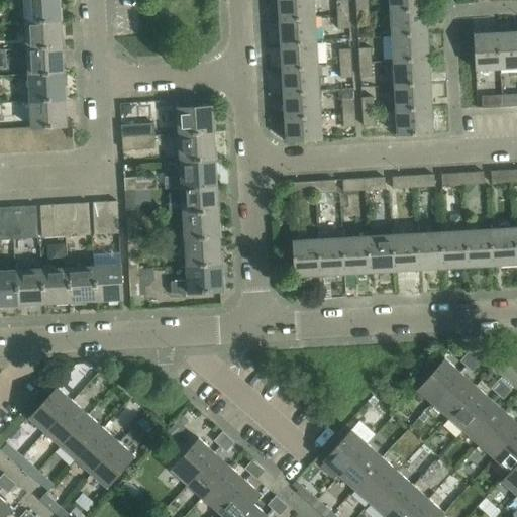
[(58,0),(24,0),(25,23),(60,21),(58,0)]
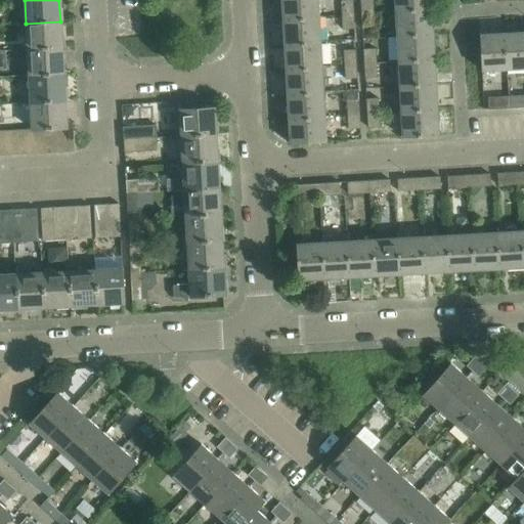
[(317,0),(281,0),(284,19),(318,17),(317,0)]
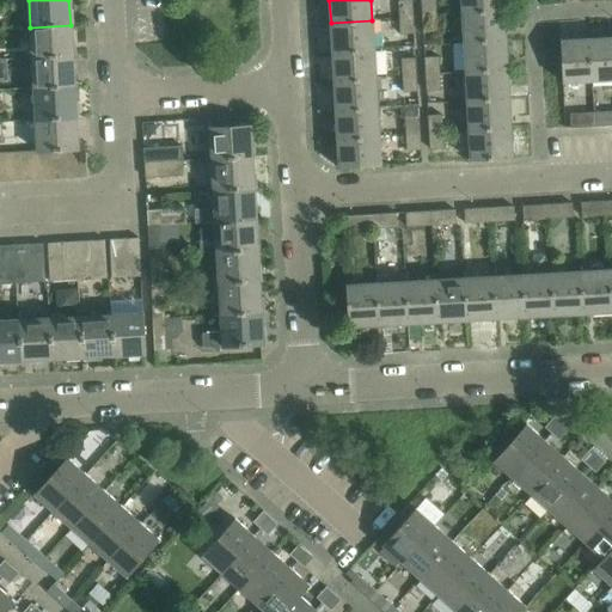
[(428,0),(421,0),(422,17),(436,17),(434,0),(428,0)]
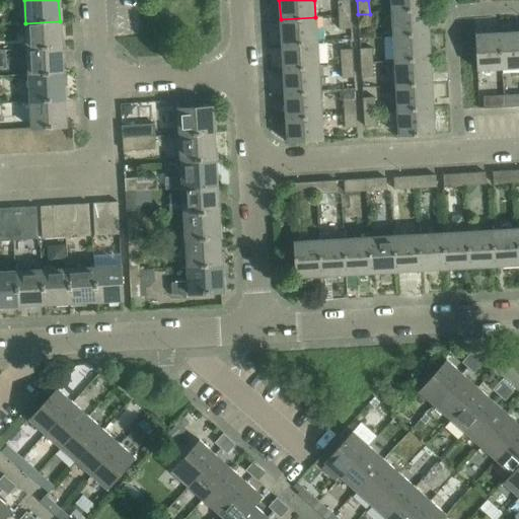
[(426,0),(391,0),(392,12),(427,10),(426,0)]
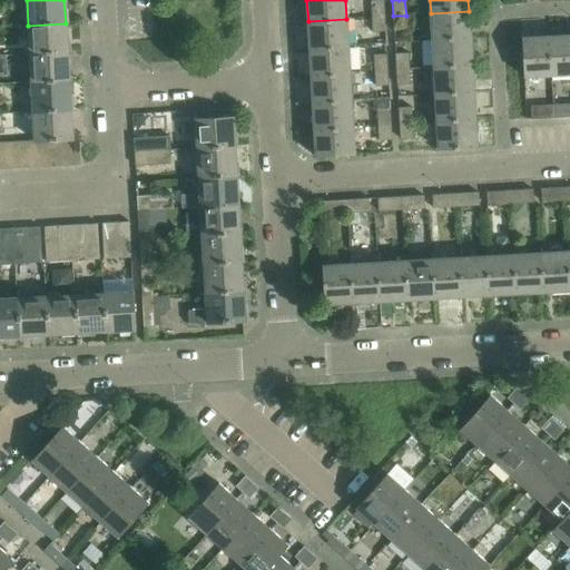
[(371,1),(372,17),(384,17),(383,1),(371,1)]
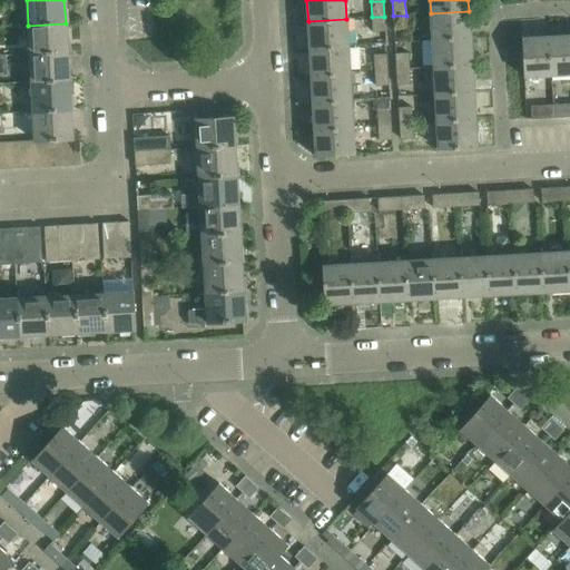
[(469,11),(431,13),(432,41),(471,39),(469,11)]
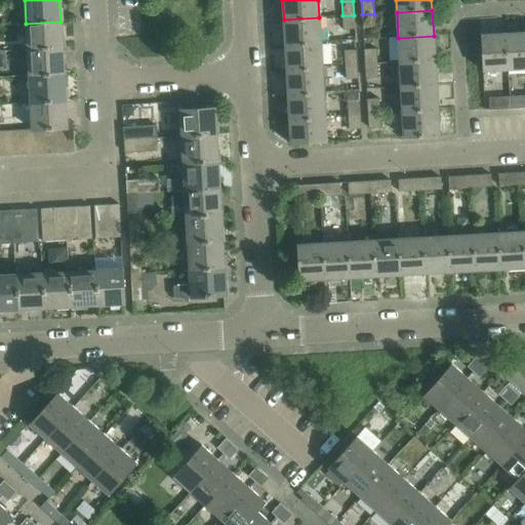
[(374,14),(362,14),(363,29),(375,29),(374,14)]
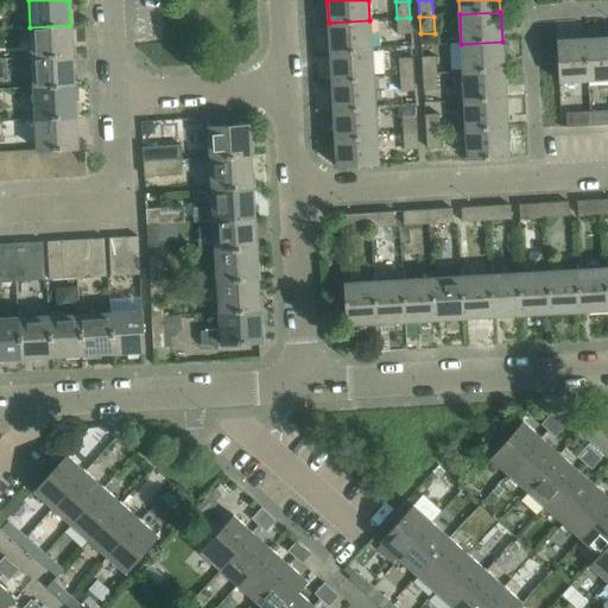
[(410,18),(397,18),(397,35),(411,35),(410,18)]
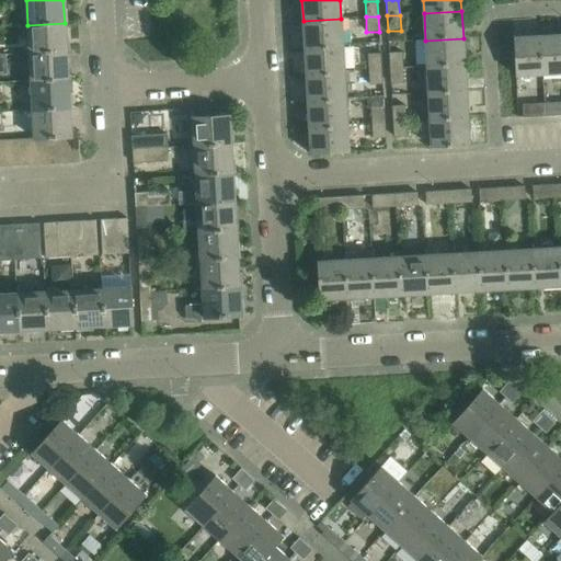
[(341,19),(304,21),(305,47),(343,45),(341,19)]
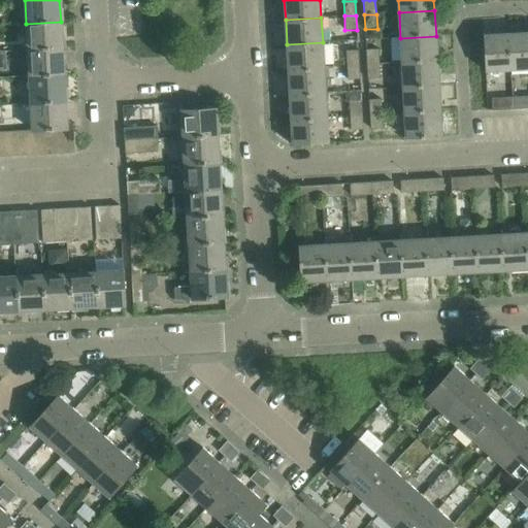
[(61,22),(26,24),(28,51),(63,48),(61,22)]
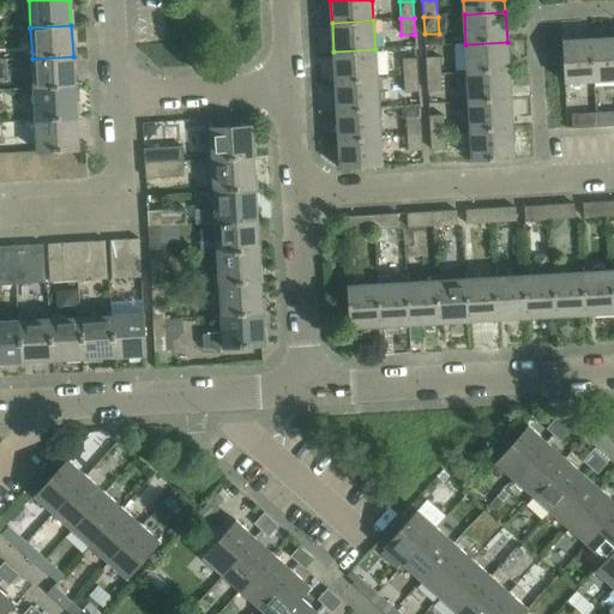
[(613,38),(593,40),(595,82),(613,80),(613,38)]
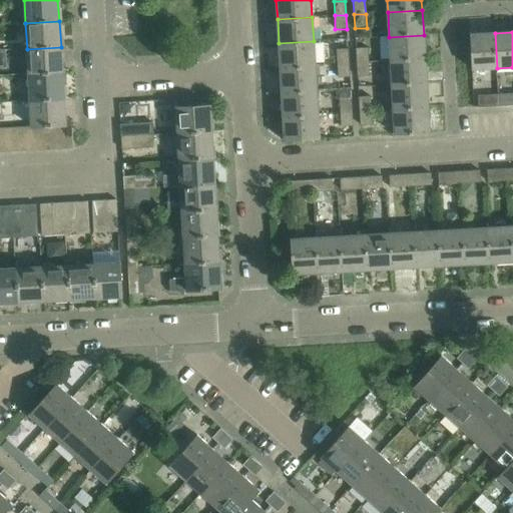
[(497,68),(495,33),(470,35),(470,47),(472,70),(497,68)]
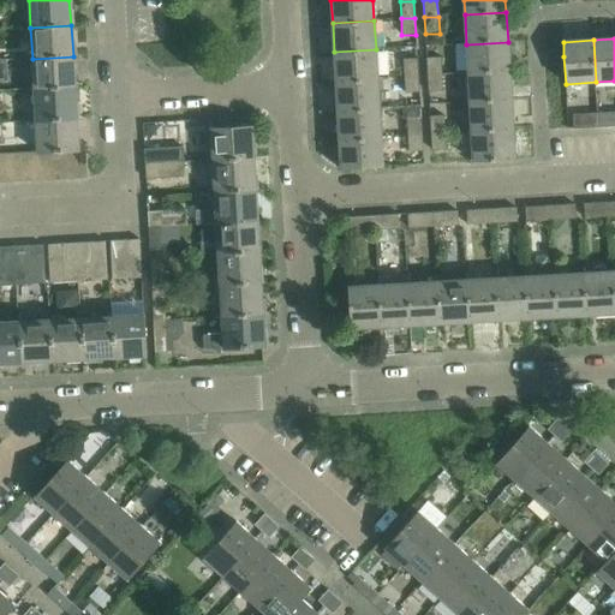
[(508,42),(466,45),(467,73),(509,71),(508,42)]
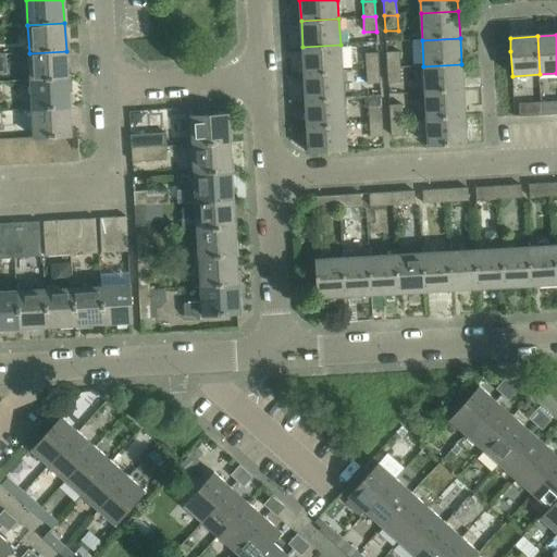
[(341,45),(302,47),(305,73),(342,71),(341,45)]
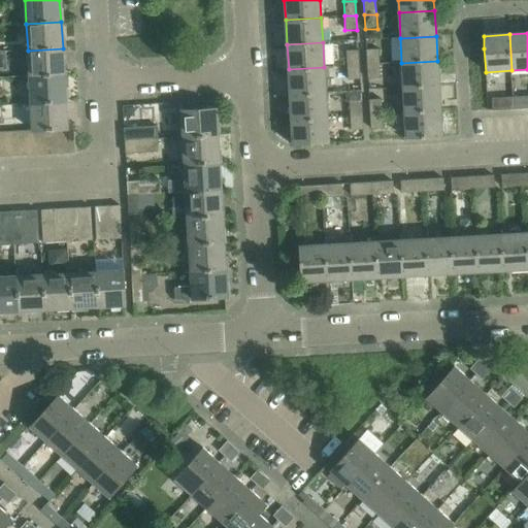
[(63,48),(28,51),(29,77),(64,74),(63,48)]
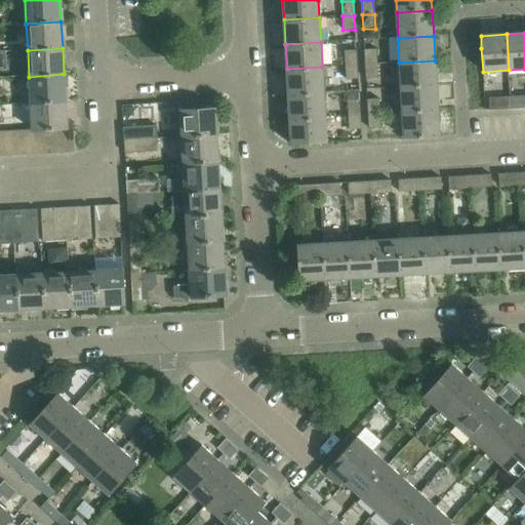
[(483,72),(481,48),(467,49),(469,90),(484,90),(483,72)]
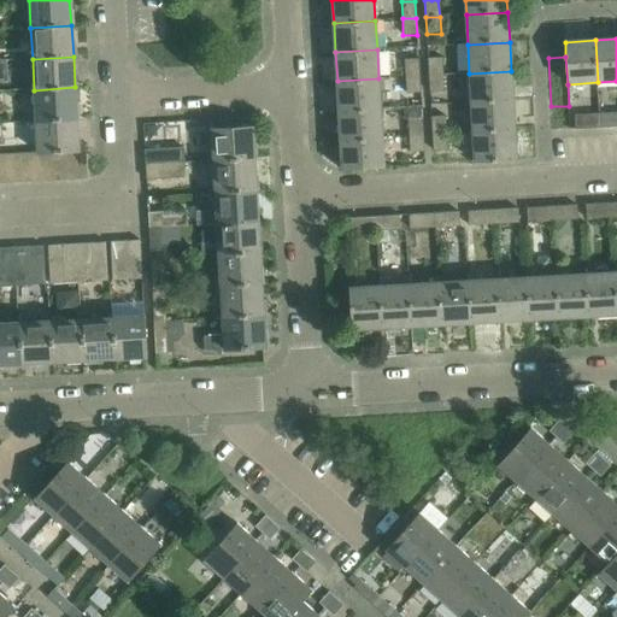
[(428,59),(429,76),(444,75),(442,58),(428,59)]
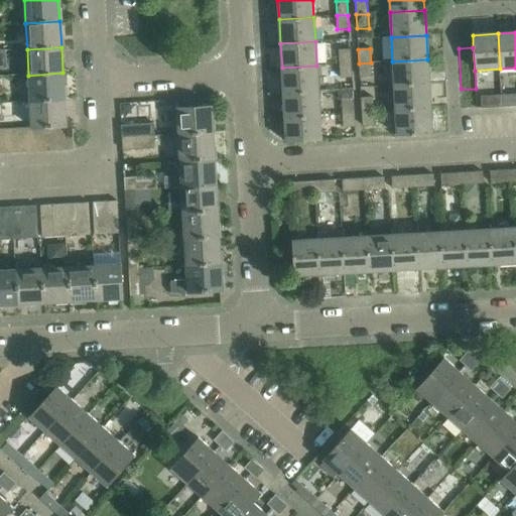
[(339,50),(339,65),(351,63),(350,49),(339,50)]
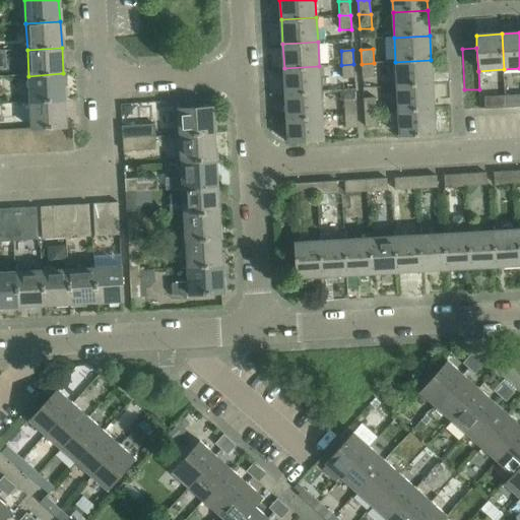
[(431,60),(395,62),(397,86),(432,84),(431,60)]
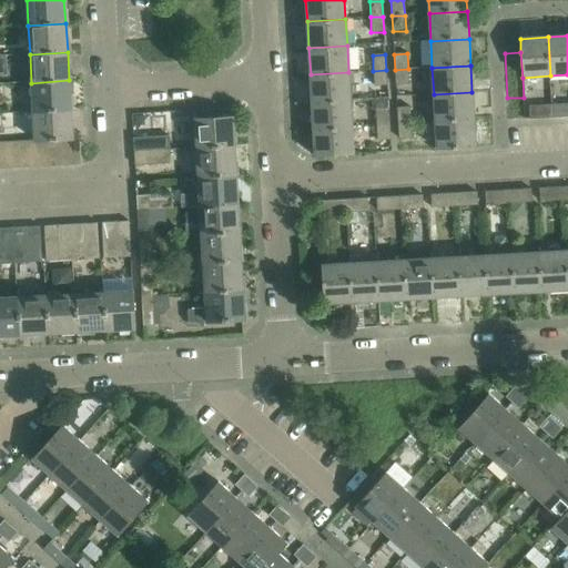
[(408,69),(395,70),(396,85),(408,84),(408,69)]
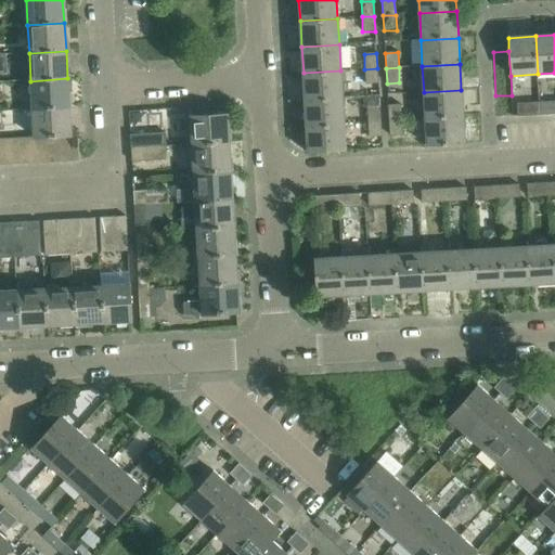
[(377,68),(364,69),(365,85),(378,84),(377,68)]
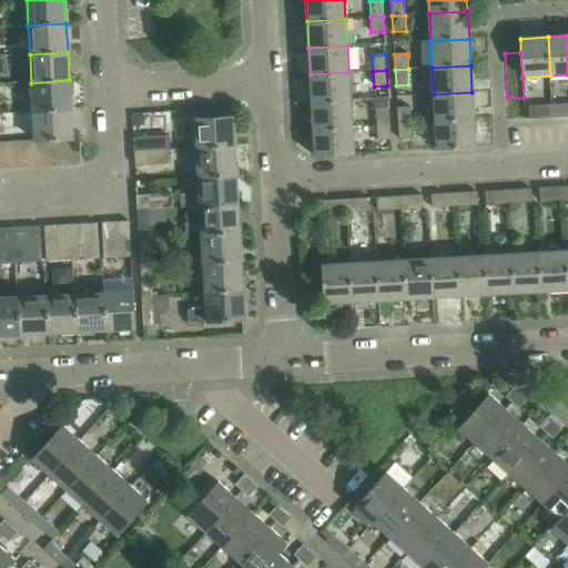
[(348,72),(311,74),(312,102),(351,100),(348,72)]
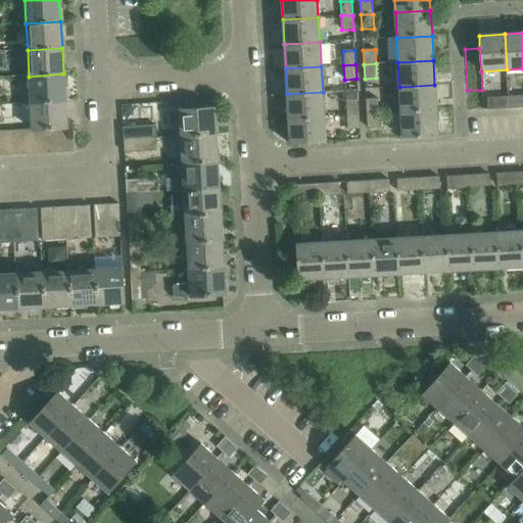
[(63,74),(29,77),(31,102),(65,100),(63,74)]
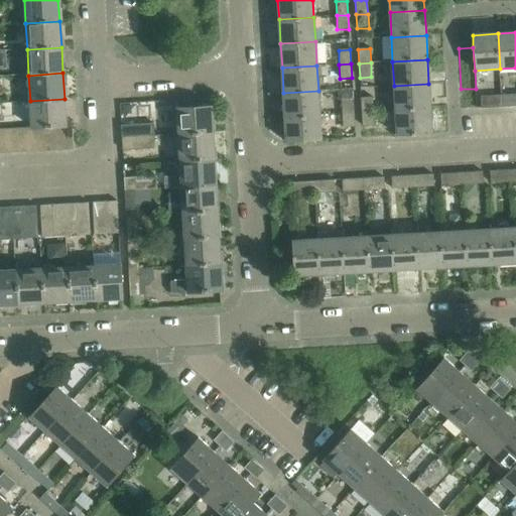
[(428,84),(394,86),(395,111),(430,109),(428,84)]
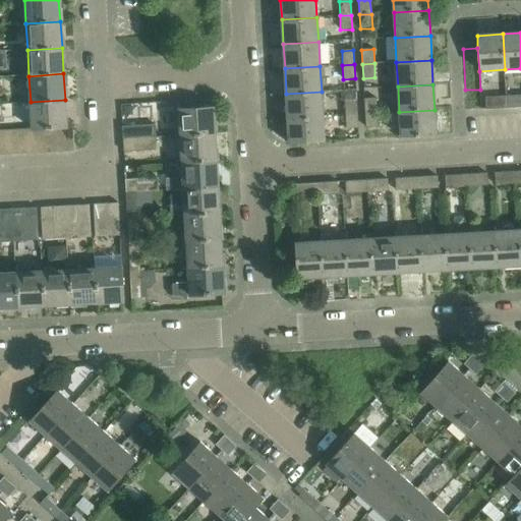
[(322,92),(286,94),(287,118),(323,116),(322,92)]
